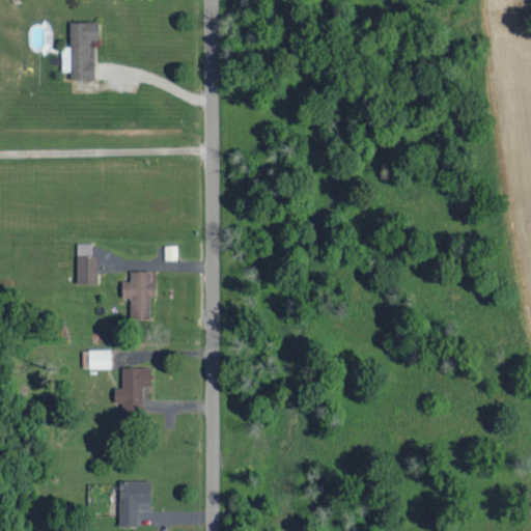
[(96,78),(96,59),(91,59),(90,39),(101,38),(100,20),(70,21),(71,45),(62,46),(62,70),(72,70),(72,78),(96,78)]
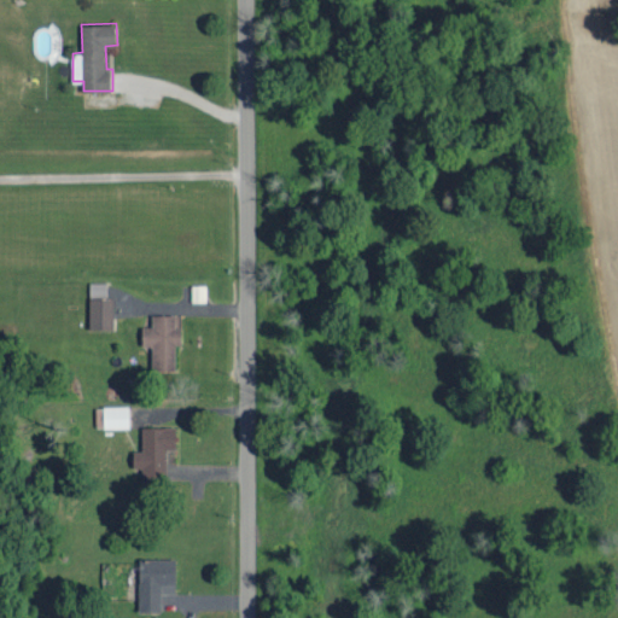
[(89,328),(115,330),(115,297),(108,296),(108,281),(91,281),(89,328)]
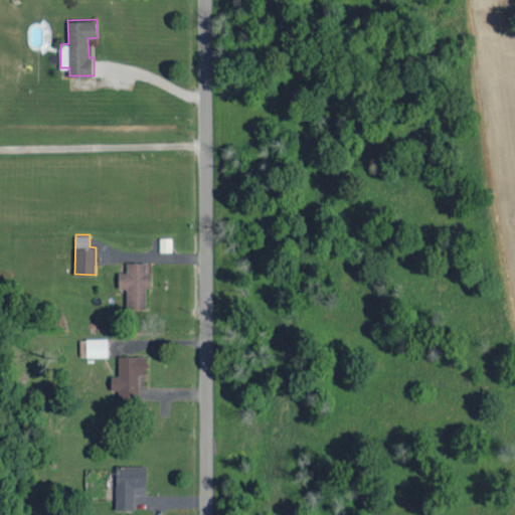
[(173,250),(172,236),(160,236),(160,250),(173,250)]
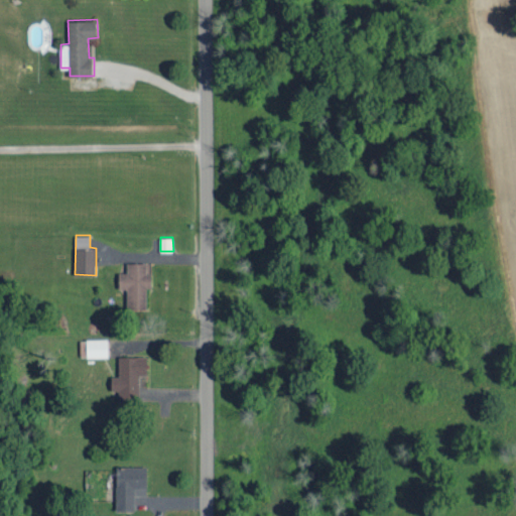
[(128,288),(127,309),(146,309),(147,287),(152,287),(153,274),(146,273),(147,262),(128,262),(128,271),(119,271),(119,287),(128,288)]
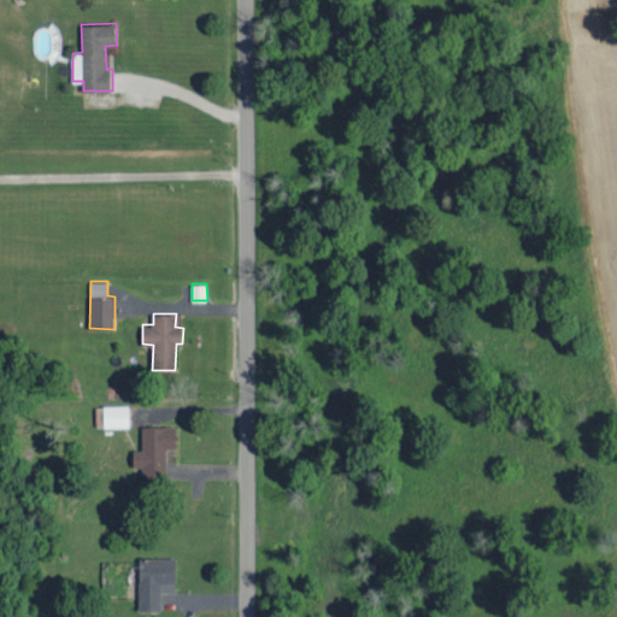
[(130,427),(130,404),(97,405),(97,427),(130,427)]
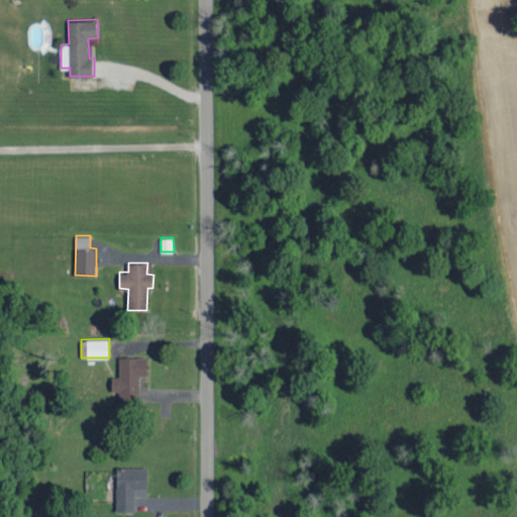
[(140,376),(148,376),(148,356),(119,356),(120,376),(113,376),(113,391),(119,391),(120,402),(141,402),(140,376)]
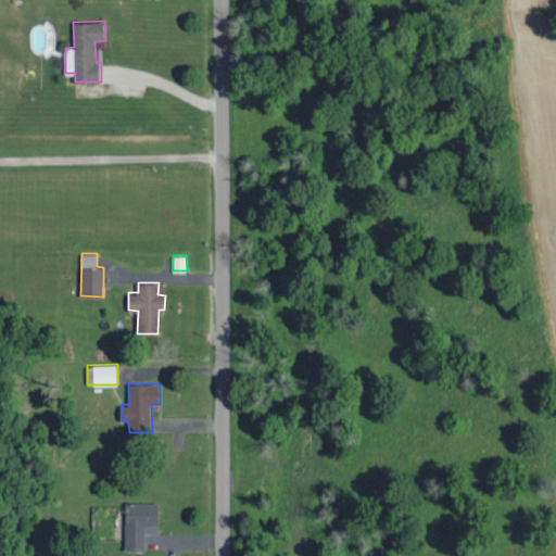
[(125,548),(144,550),(146,523),(159,523),(159,502),(126,501),(125,548)]
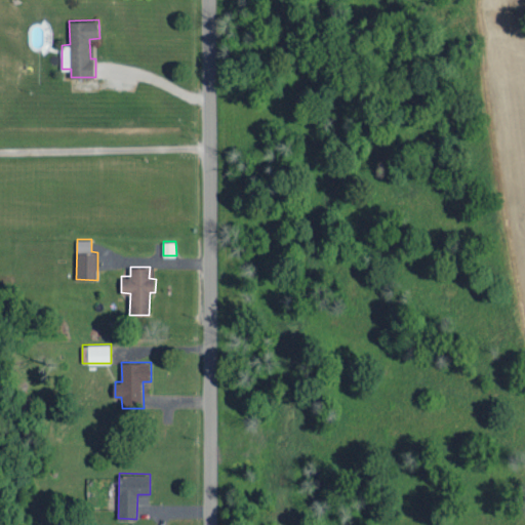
All buildings are outlined.
